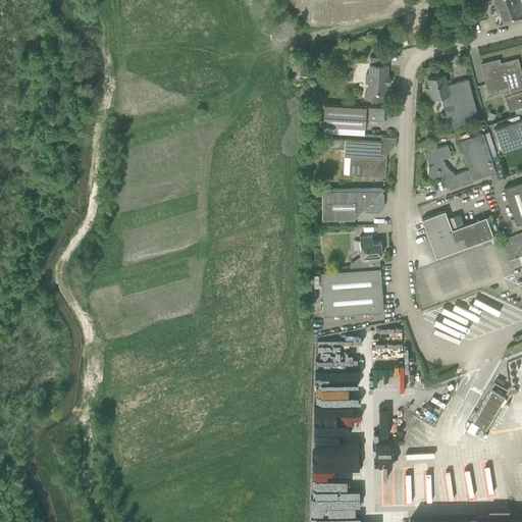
[(516,1),(515,0),(494,0),(497,3),(494,4),(496,6),(494,7),(496,9),(516,1)]
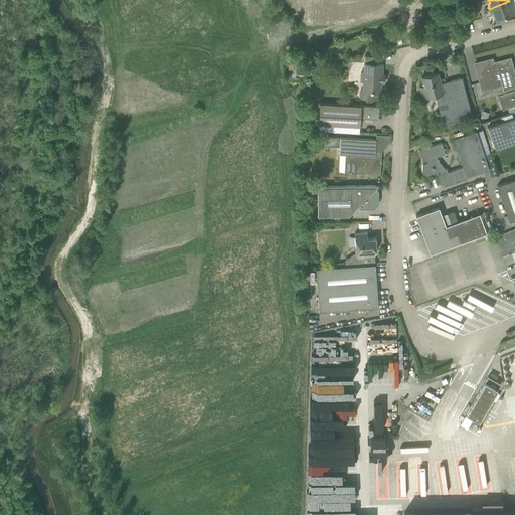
[(496,19),(514,12),(509,1),(489,9),(490,11),(491,11),(491,13),(493,12),(496,19)]
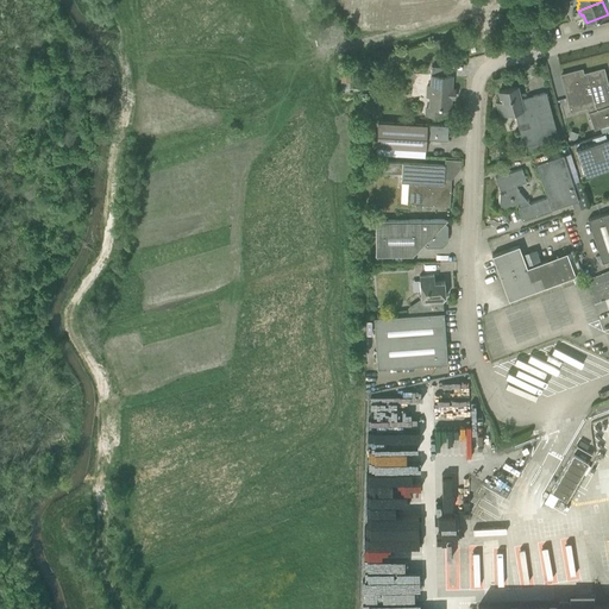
[(427,86),(426,96),(429,96),(429,107),(431,107),(429,115),(441,117),(443,108),(450,108),(451,98),(454,98),(454,96),(453,96),(453,90),(454,90),(454,89),(451,89),(451,76),(446,76),(446,67),(432,66),(431,75),(431,86),(427,86)]
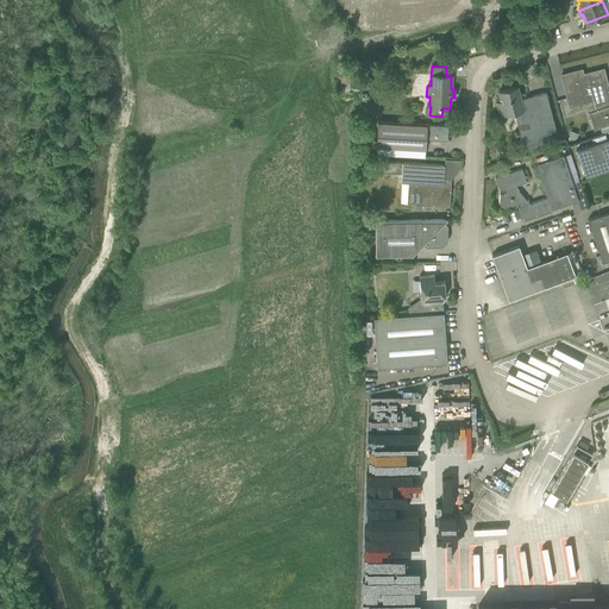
[(562,75),(564,86),(567,101),(595,94),(608,90),(608,86),(603,69),(577,76),(576,70),(562,75)]
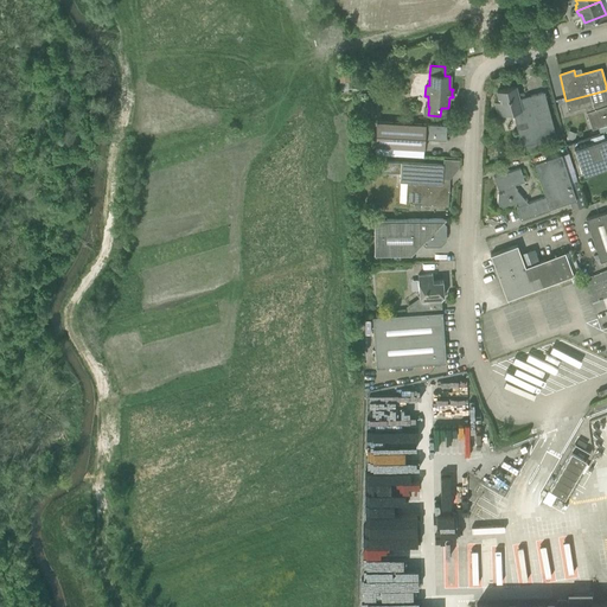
[(606,84),(606,85),(606,90),(593,94),(595,102),(590,104),(592,109),(586,112),(592,128),(606,123),(606,84)]
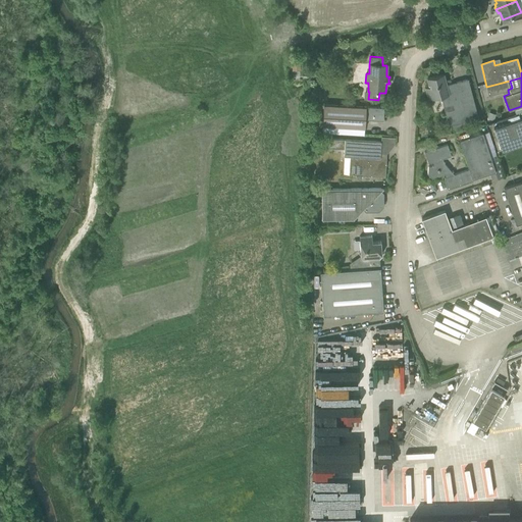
[(449,127),(478,120),(468,79),(455,83),(456,86),(447,89),(444,74),(427,79),(429,87),(426,88),(428,99),(440,96),(449,127)]
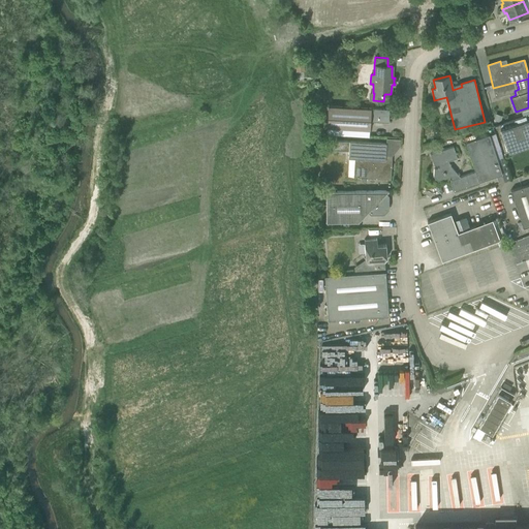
[(329,105),(327,127),(338,128),(355,129),(359,129),(369,130),(370,121),(382,122),(389,122),(390,110),(371,107),(361,107),(329,105)]
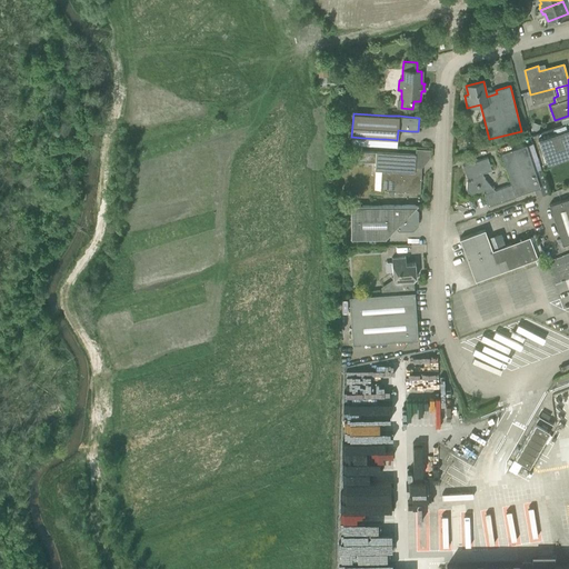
[(568,158),(568,129),(538,140),(547,166),(568,158)]
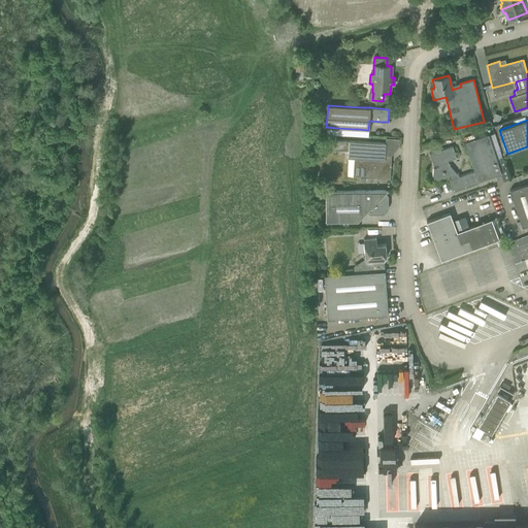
[(497,163),(488,134),(464,141),(474,171),(459,176),(450,179),(449,179),(453,192),(479,183),(477,180),(495,175),(497,183),(509,179),(503,161),(497,163)]
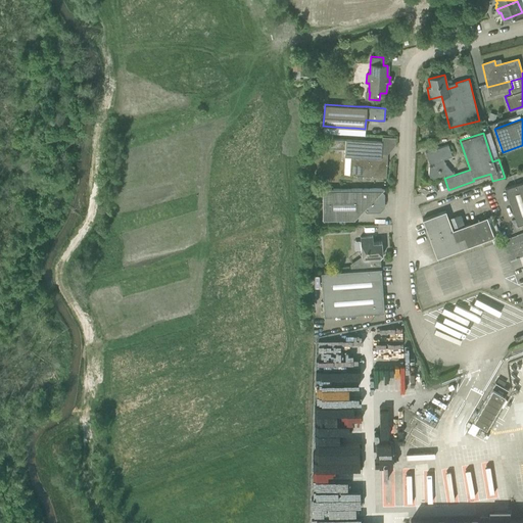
[(381,153),(382,141),(345,139),(323,138),(322,150),(323,150),(323,148),(344,149),(344,156),(350,156),(349,175),(386,177),(387,154),(381,153)]
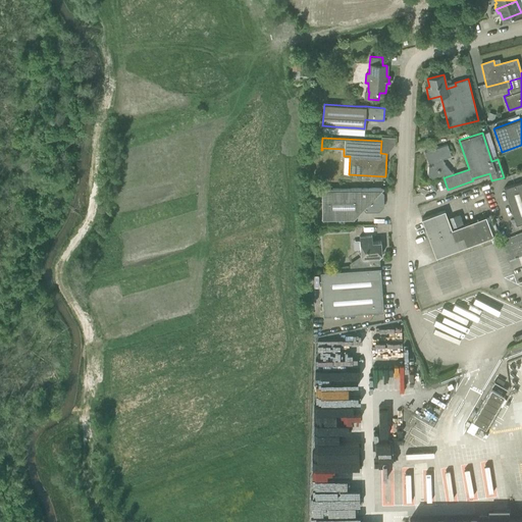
[(451,156),(448,144),(424,152),(428,163),(431,162),(432,165),(428,167),(427,173),(431,178),(444,174),(445,177),(454,174),(453,171),(451,171),(450,169),(445,163),(444,158),(451,156)]
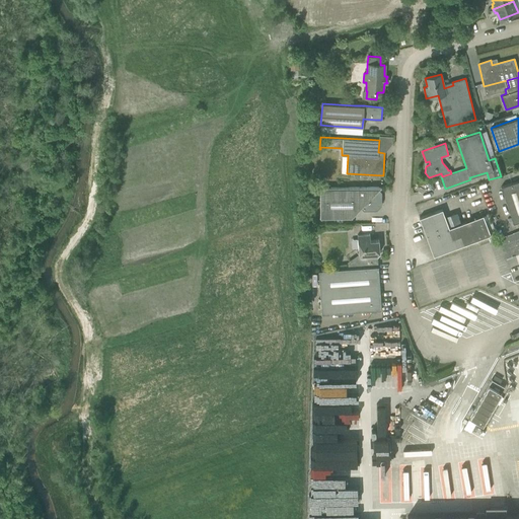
[(518,182),(517,181),(501,187),(513,223),(518,221),(518,182)]
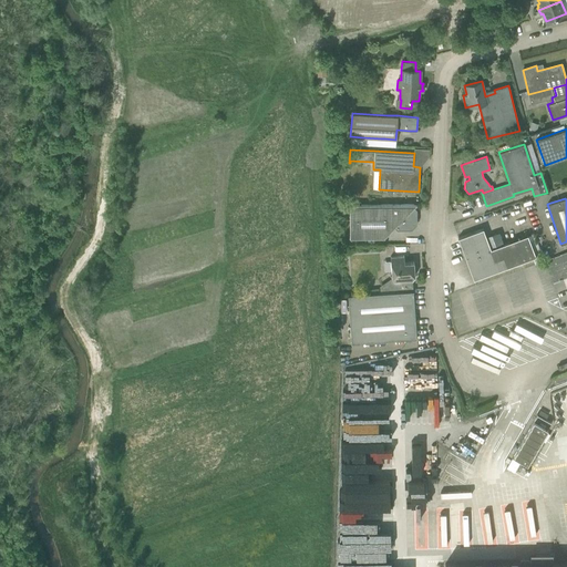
[(416,205),(416,204),(349,205),(350,238),(383,237),(394,227),(397,229),(411,229),(416,224),(416,209),(414,207),(415,205),(416,205)]
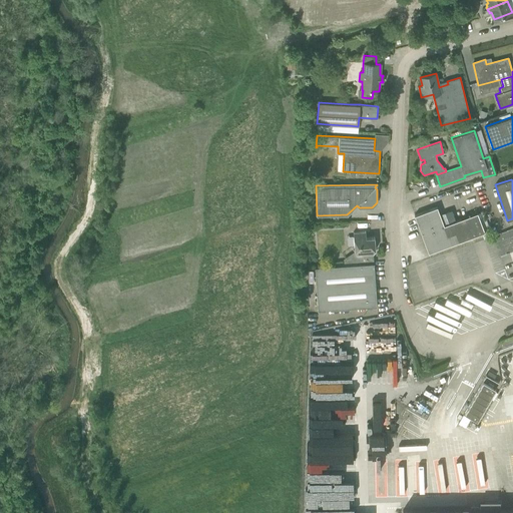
[(484,231),(477,212),(444,225),(437,206),(414,215),(428,252),(484,231)]
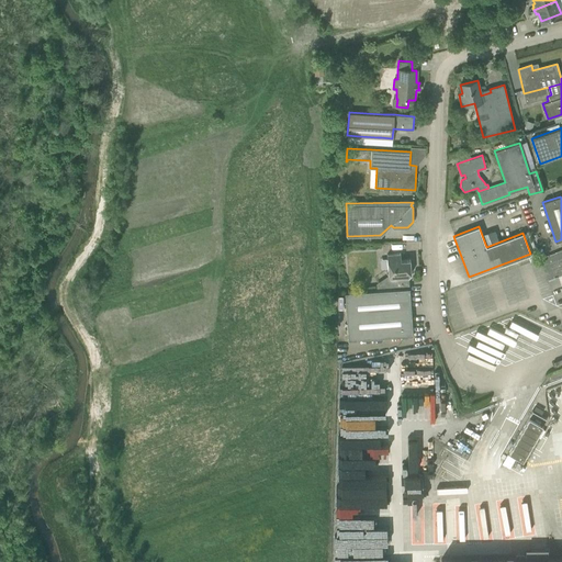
[(561,273),(561,256),(560,250),(539,258),(547,279),(561,273)]
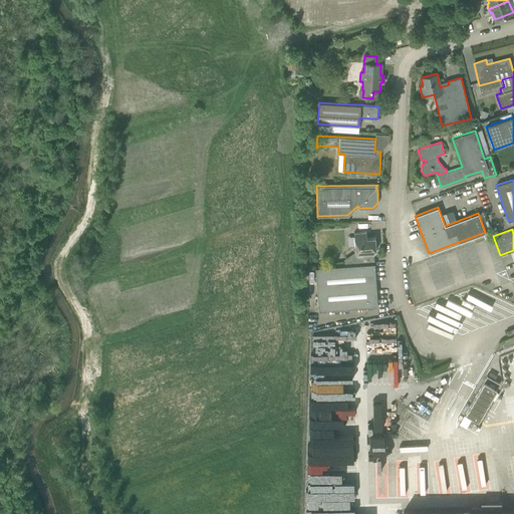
[(366,238),(365,232),(353,233),(354,246),(352,248),(355,252),(344,259),(373,257),(373,254),(375,250),(374,248),(375,246),(374,237),(366,238)]
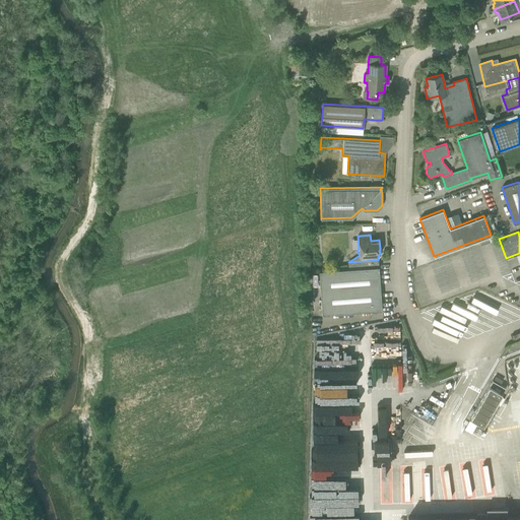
[(322,315),(382,310),(378,260),(348,262),(348,268),(319,271),(322,315)]
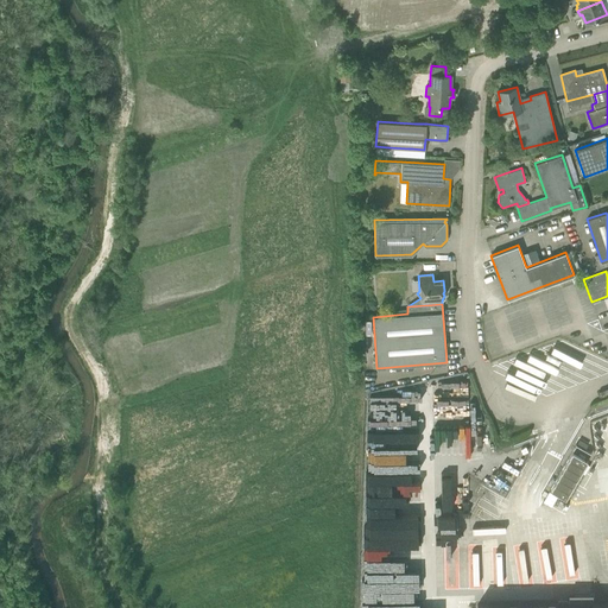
[(463,457),(463,424),(462,424),(462,423),(470,423),(470,412),(454,412),(454,423),(436,423),(436,457),(463,457)]
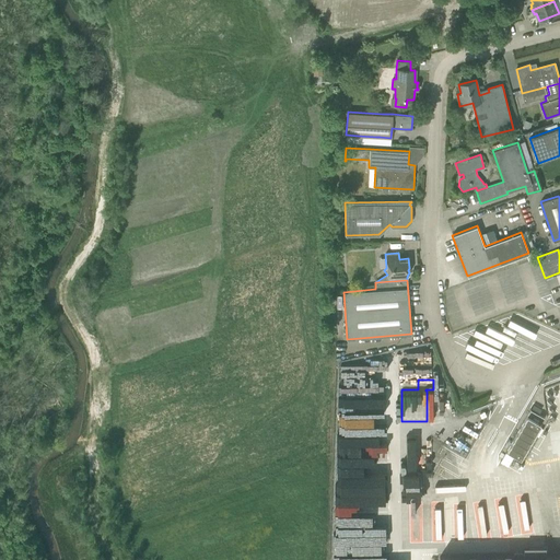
[(391,404),(343,404),(342,559),(365,559),(365,551),(381,551),(381,539),(393,539),(393,473),(380,473),(380,464),(374,464),(374,452),(385,452),(385,442),(389,442),(391,404)]
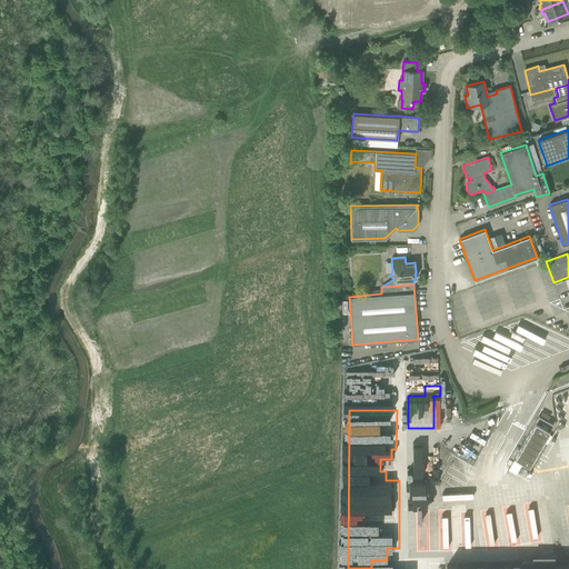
[(539,415),(513,459),(528,467),(542,441),(547,432),(548,431),(552,423),(539,415)]
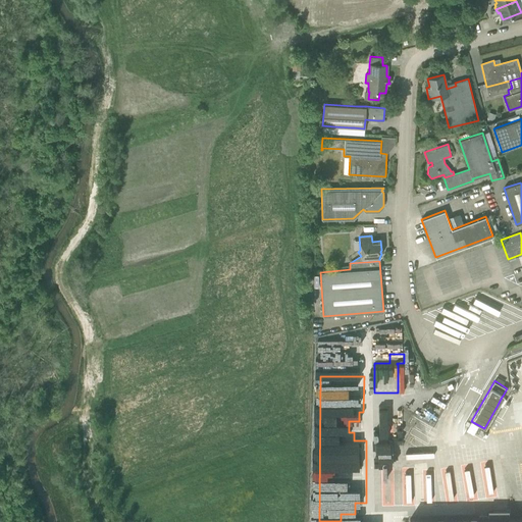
[(405,455),(406,420),(393,420),(393,431),(379,431),(379,455),(405,455)]
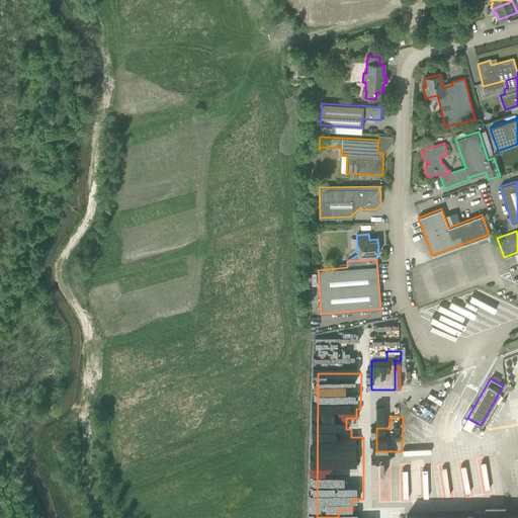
All buildings are outlined.
